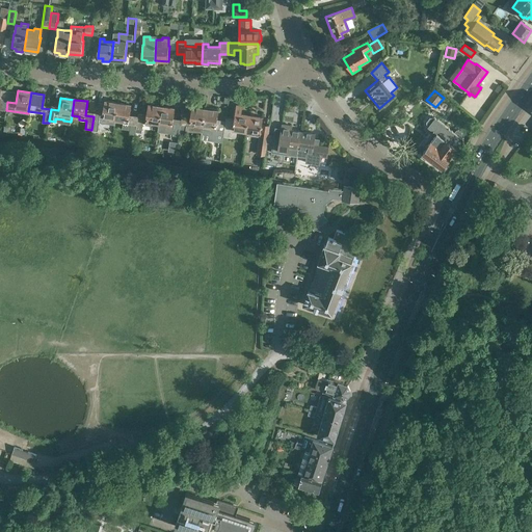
[(94,116),(91,130),(91,133),(92,133),(94,130),(98,131),(100,120),(106,121),(107,118),(115,120),(117,103),(104,101),(102,114),(94,113),(94,116)]
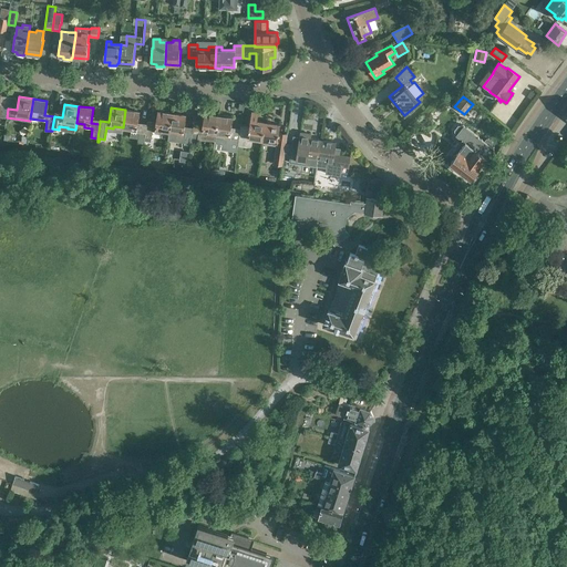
[(125,110),(123,127),(131,129),(130,132),(131,132),(131,137),(138,138),(137,144),(143,145),(145,137),(146,127),(137,125),(140,112),(125,110)]
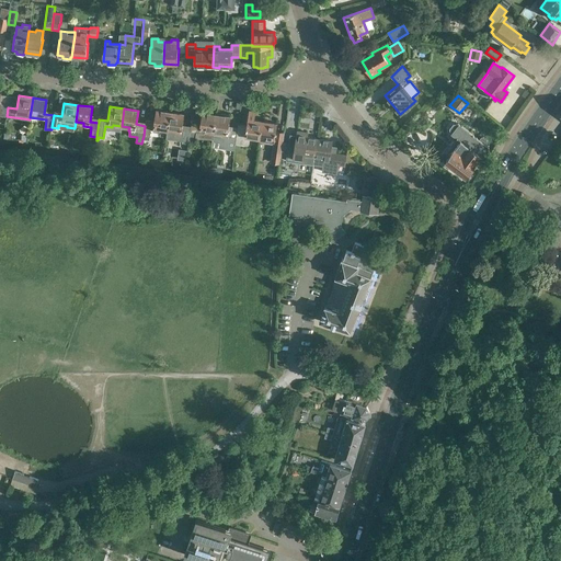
[(145,122),(145,126),(144,136),(149,137),(150,130),(167,133),(169,113),(156,111),(153,123),(145,122)]
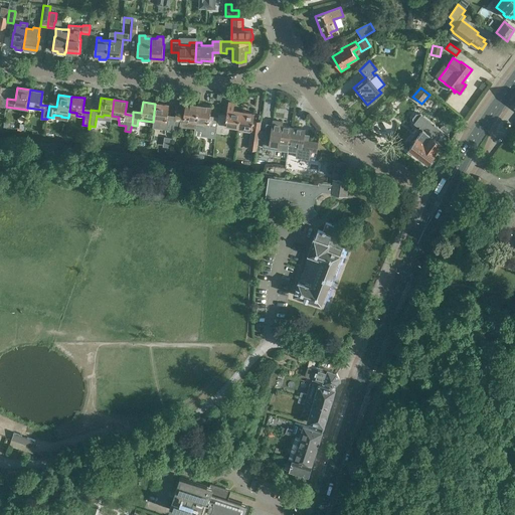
[(218,117),(216,132),(224,133),(227,134),(227,133),(228,133),(228,132),(229,127),(238,128),(240,112),(233,111),(234,103),(228,102),(226,116),(218,115),(218,117)]
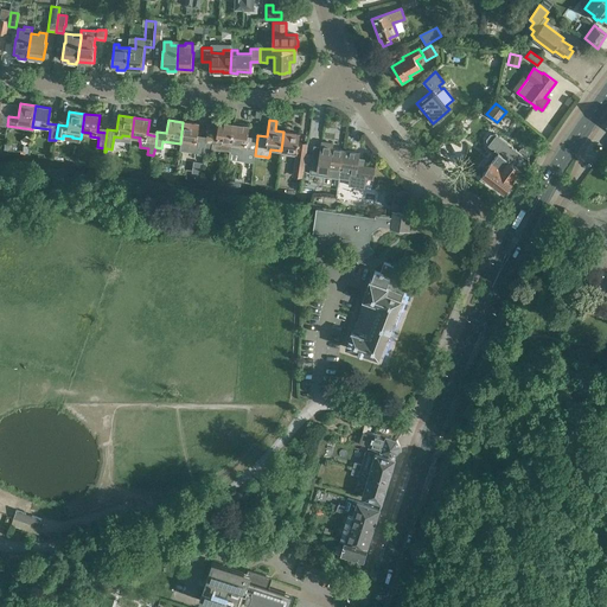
[(183,122),(180,144),(180,151),(198,153),(198,154),(204,155),(205,153),(204,153),(206,140),(196,139),(198,123),(183,122)]
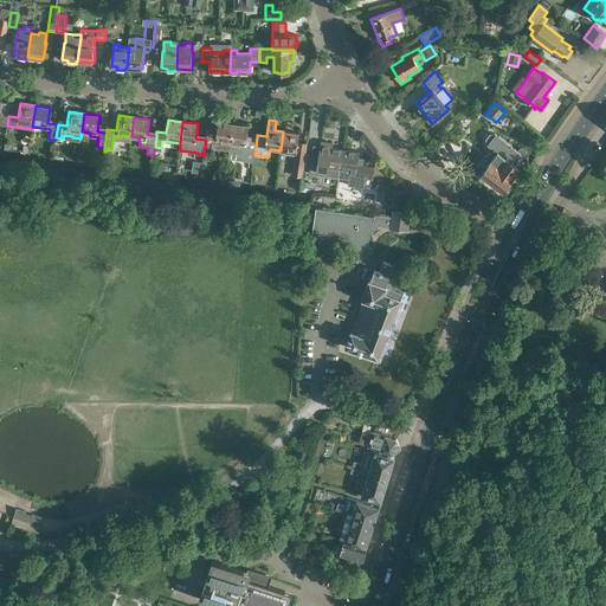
[(204,153),(205,153),(211,153),(211,149),(230,150),(233,124),(218,122),(216,136),(206,135),(206,140),(204,153)]
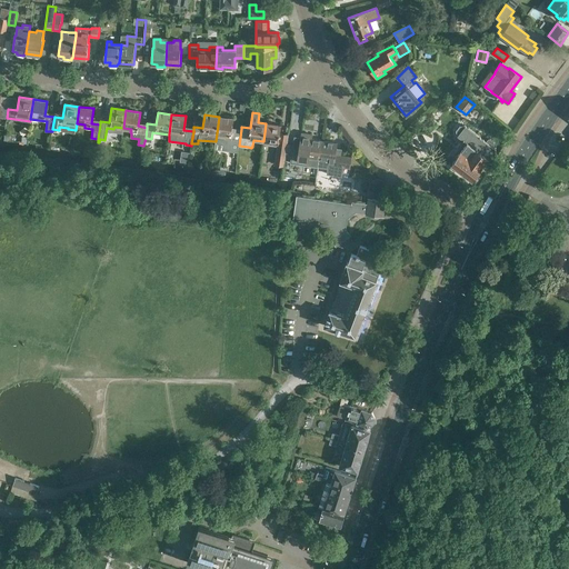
[(216,141),(216,142),(231,150),(230,150),(238,152),(239,146),(241,129),(232,128),(233,119),(219,117),(216,141)]
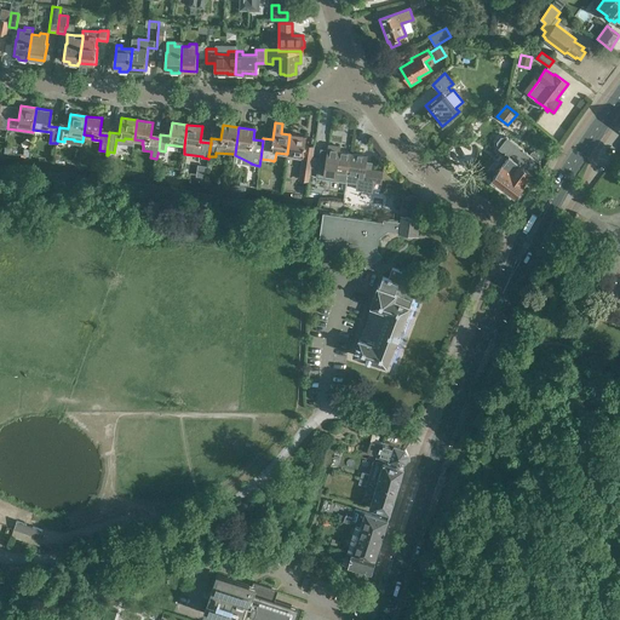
[(290,135),(287,154),(303,156),(300,167),(311,168),(314,147),(304,144),(305,137),(290,135)]
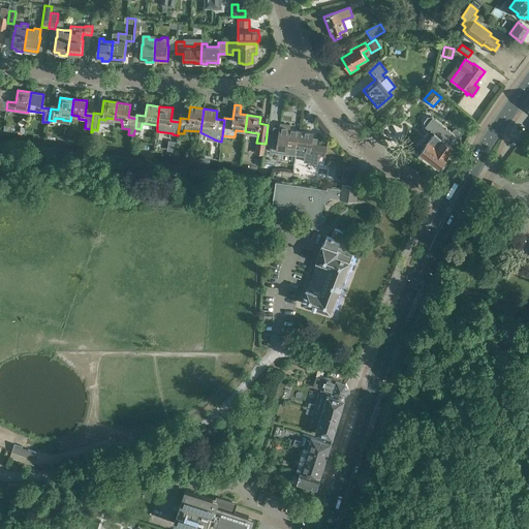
[(434,133),(421,151),(431,158),(439,165),(454,148),(457,148),(461,142),(460,138),(461,137),(458,135),(460,133),(460,131),(456,128),(454,128),(452,131),(433,116),(427,117),(424,121),(425,126),(434,133)]
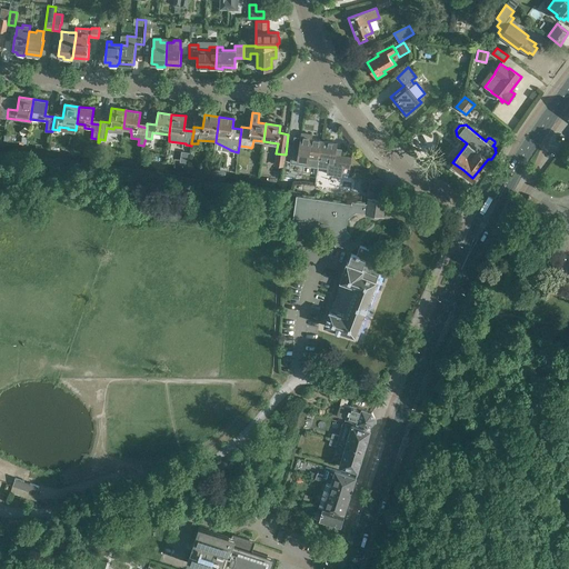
[(308,157),(318,159),(321,141),(311,139),(312,135),(300,133),(297,160),(308,162),(308,157)]
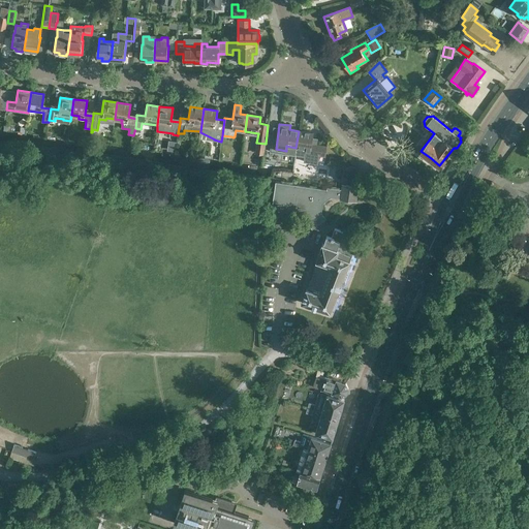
[(299,131),(296,148),(305,149),(305,153),(324,156),(327,146),(311,144),(313,132),(299,131)]
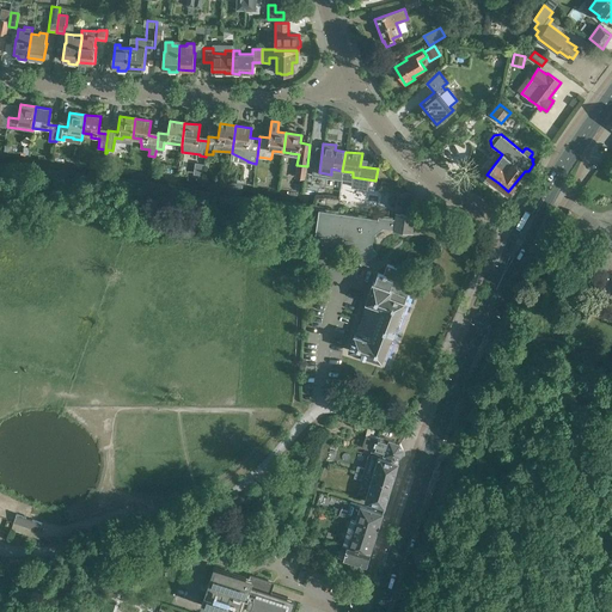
[(398,190),(397,199),(411,201),(412,193),(398,190)]
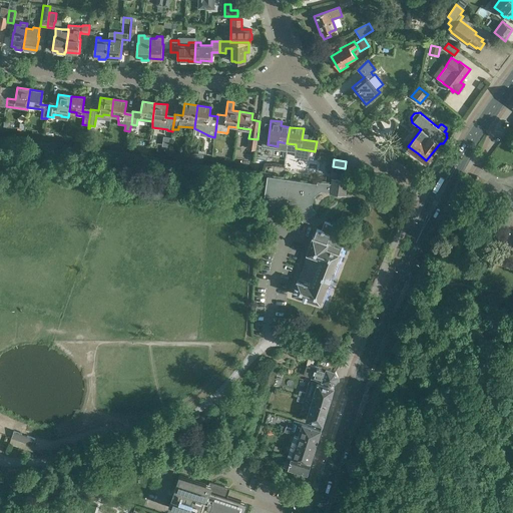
[(268,175),(262,214),(273,215),(273,213),(284,205),(293,206),(303,219),(314,211),(311,208),(313,196),(321,190),(330,192),(346,194),(348,180),(332,178),(332,183),(318,180),(317,183),(268,175)]
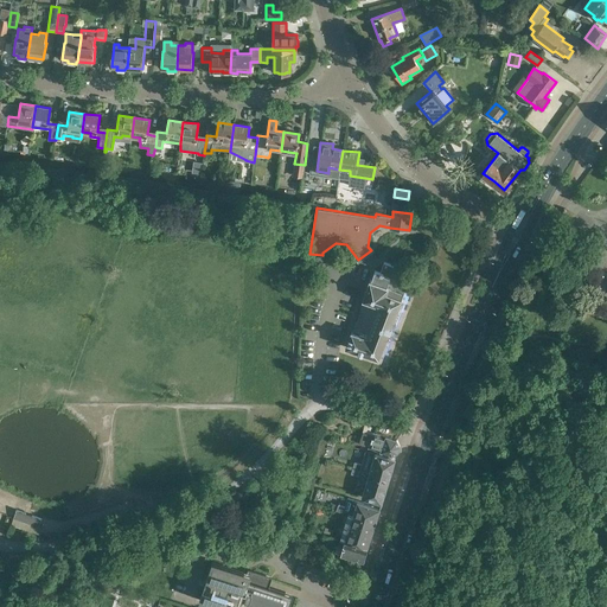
[(353,332),(347,347),(381,358),(408,282),(400,280),(403,269),(384,262),(381,273),(375,270),(371,281),(370,280),(364,299),(365,300),(353,332)]
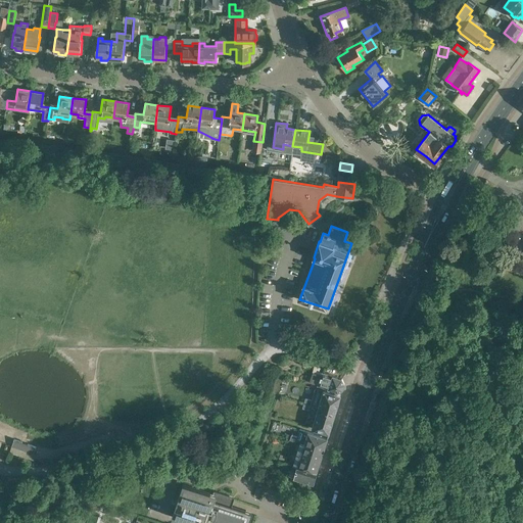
[(313,372),(308,382),(337,391),(343,389),(345,383),(343,378),(319,371),(321,368),(314,366),(312,372),(313,372)]
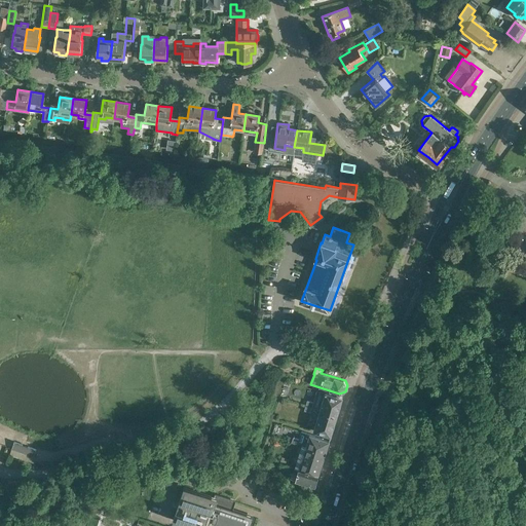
[(323,401),(321,410),(338,415),(343,398),(321,390),(318,399),(323,401)]
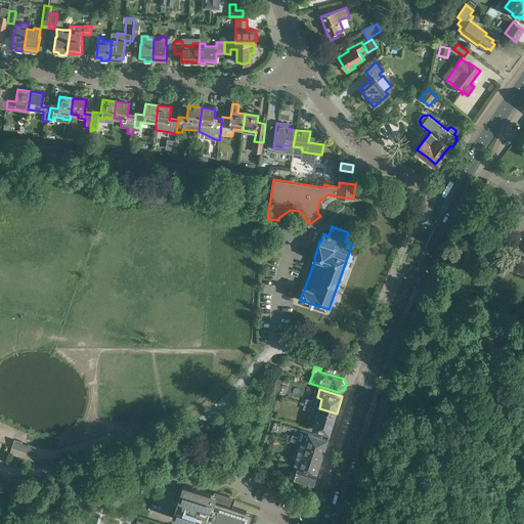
[(337,413),(319,408),(313,429),(321,432),(330,434),(337,413)]
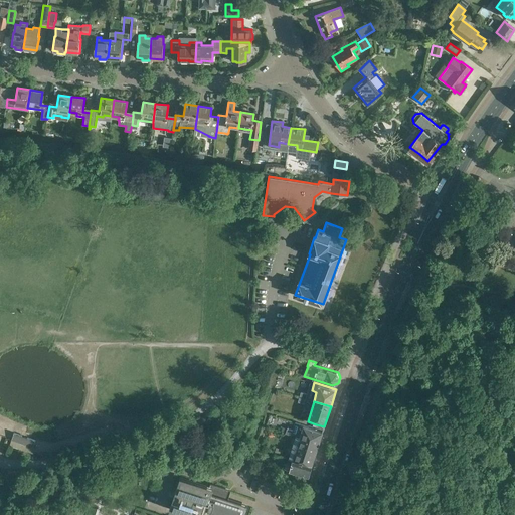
[(292,433),(300,436),(320,442),(324,426),(316,424),(315,428),(303,424),(303,425),(298,424),(296,431),(287,427),(286,433),(291,435),(292,433)]
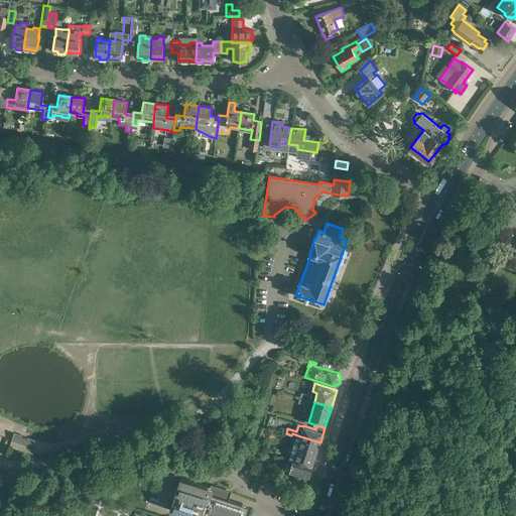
[(14,433),(13,436),(10,445),(31,453),(35,440),(14,433)]
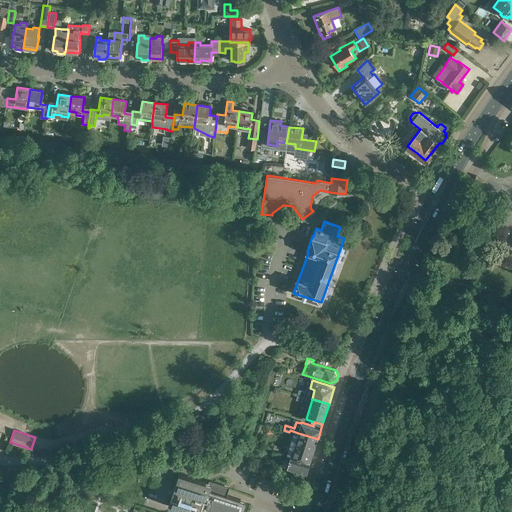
[(318,439),(298,433),(291,456),(311,462),(318,439)]
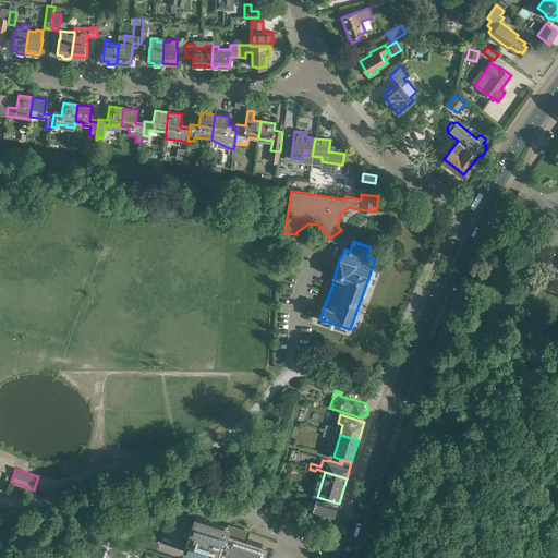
[(339,504),(317,497),(314,496),(312,500),(311,500),(308,507),(335,514),(339,504)]
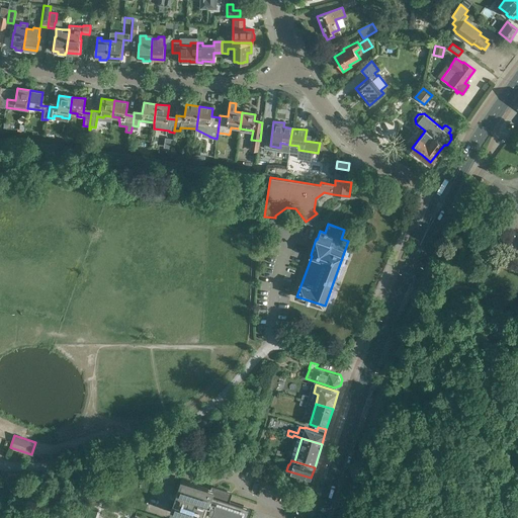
[(244,517),(248,509),(210,497),(212,492),(182,482),(172,512),(190,517),(244,517)]
